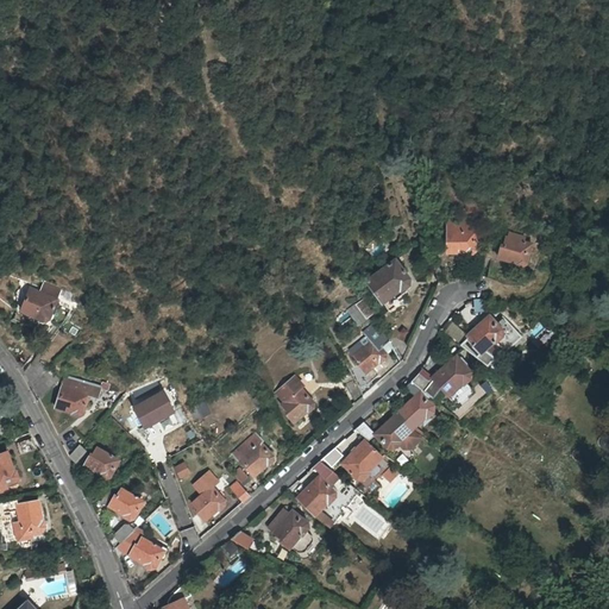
[(551,239),(557,226),(547,211),(538,218),(551,239)]
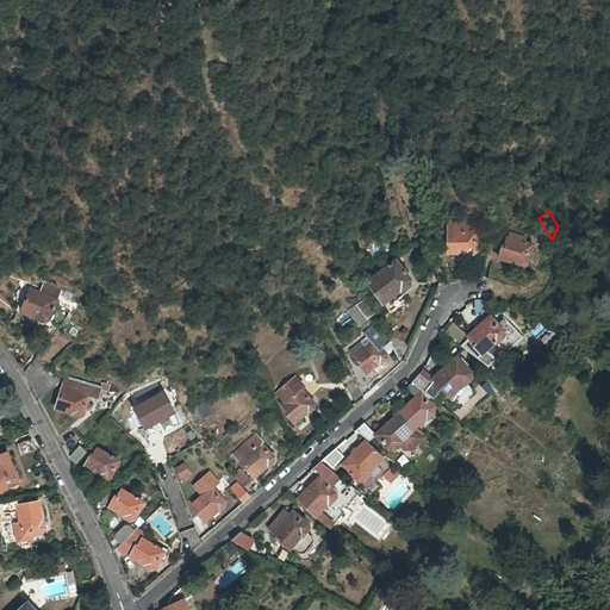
[(448,242),(448,255),(467,254),(467,255),(474,255),(477,251),(477,241),(481,241),(481,231),(450,234),(450,242),(448,242)]
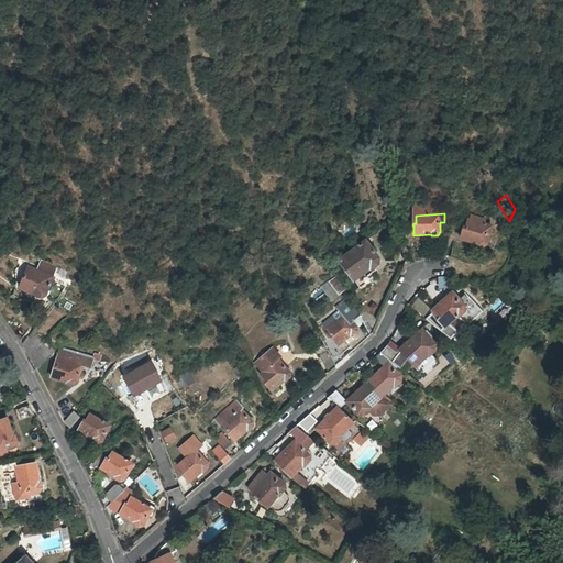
[(488,225),(467,221),(466,229),(463,229),(461,239),(478,243),(478,245),(484,246),(487,244),(489,234),(486,233),(488,225)]
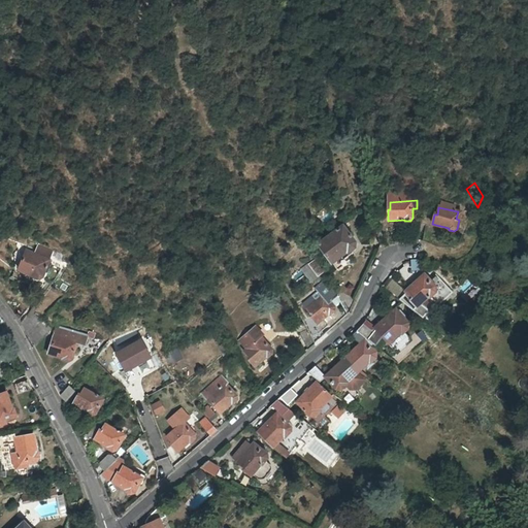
[(341,228),(319,245),(332,263),(348,252),(349,253),(355,249),(355,242),(350,234),(348,236),(341,228)]
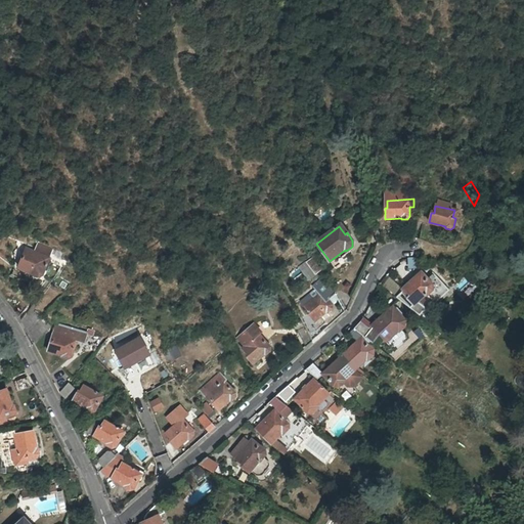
[(50,258),(28,249),(20,268),(40,276),(44,275),(50,258)]
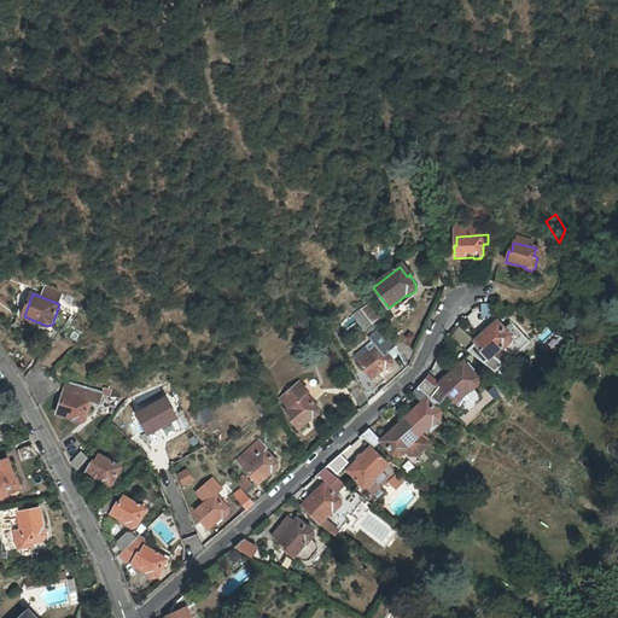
[(482,316),(490,315),(488,303),(479,304),(482,316)]
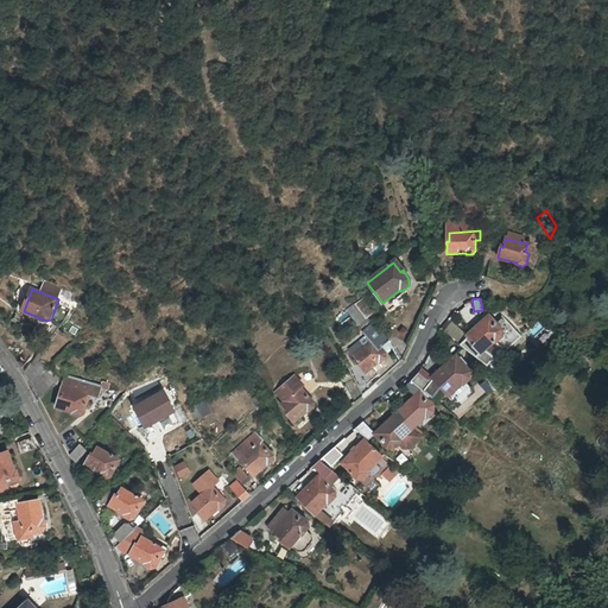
[(354,325),(372,316),(363,299),(346,308),(354,325)]
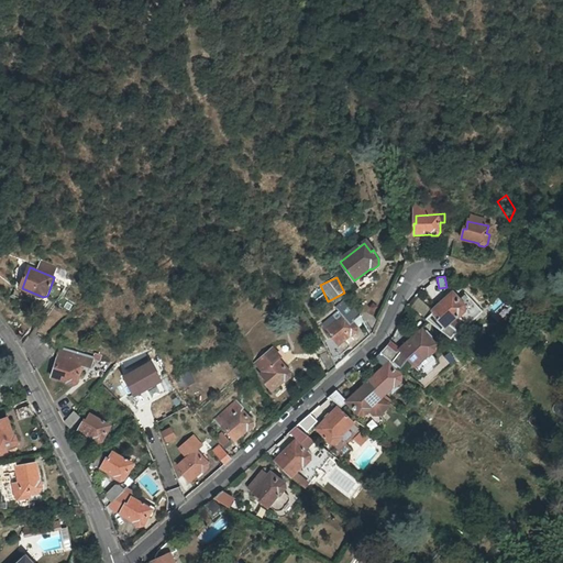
[(508,284),(500,294),(507,299),(515,290),(508,284)]
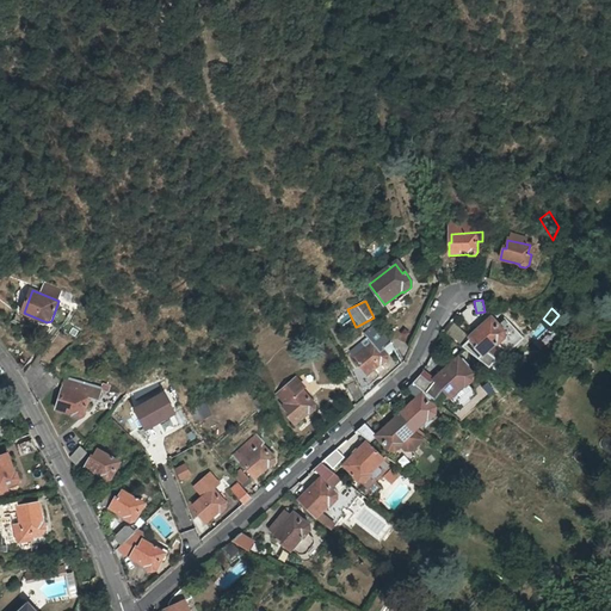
[(495,327),(489,320),(470,339),(474,343),(467,350),(479,359),(492,347),(497,343),(498,344),(499,343),(504,338),(504,332),(498,326),(495,327)]
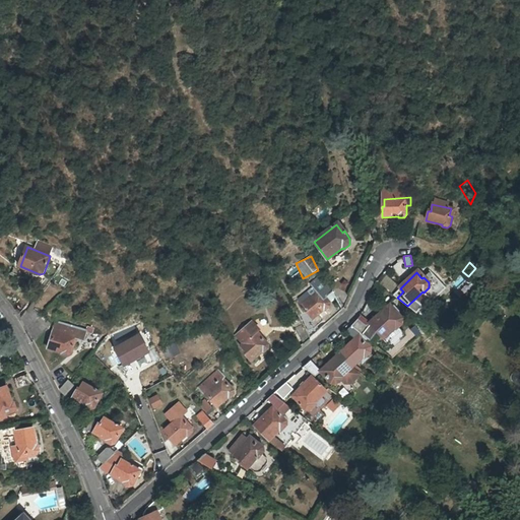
[(315,291),(301,304),(306,310),(305,312),(311,319),(324,309),(324,310),(328,307),(328,303),(327,301),(330,299),(323,282),(314,290),(315,291)]
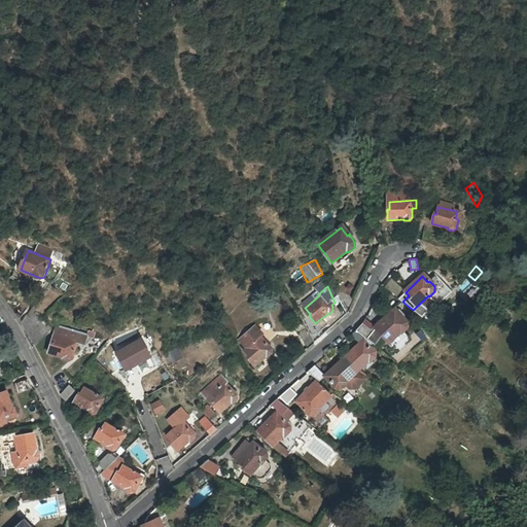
[(353,304),(354,302),(348,290),(337,296),(347,315),(348,314),(353,304)]
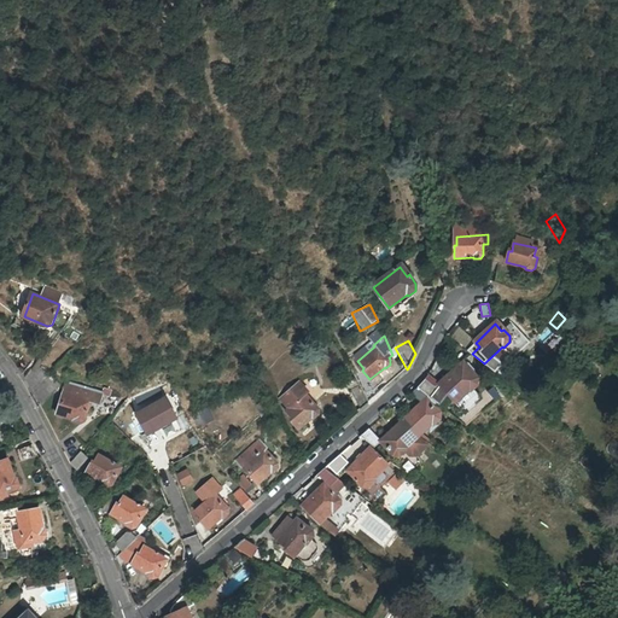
[(509,371),(499,363),(493,369),(502,378),(509,371)]
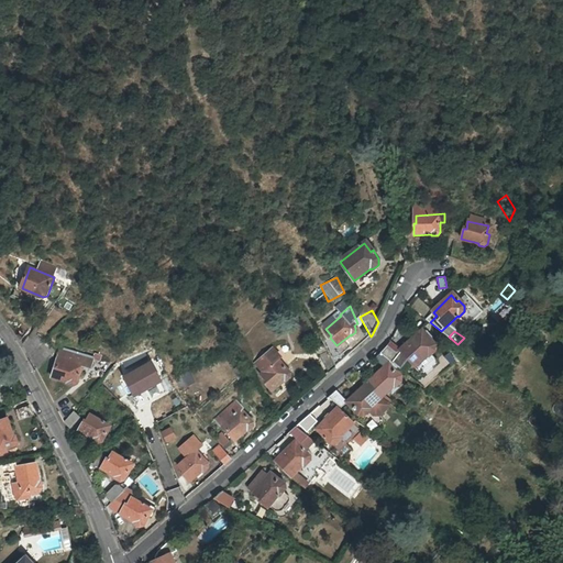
[(33,332),(22,344),(30,355),(40,344),(44,340),(33,332)]
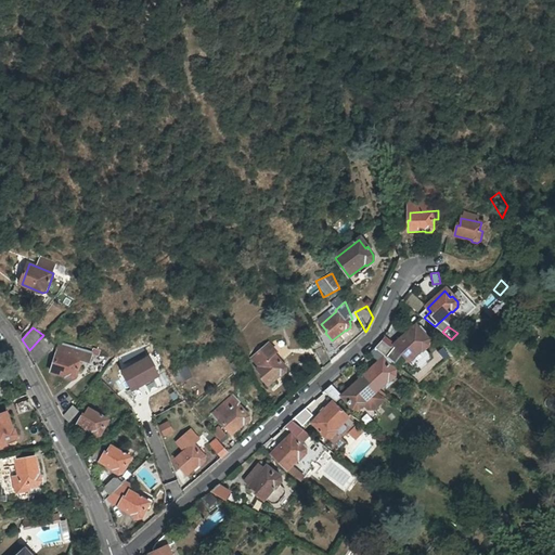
[(402,355),(418,371),(426,363),(427,365),(439,352),(437,350),(430,356),(425,350),(428,346),(429,341),(418,328),(415,331),(414,328),(391,349),(383,340),(375,349),(386,357),(395,363),(402,355)]
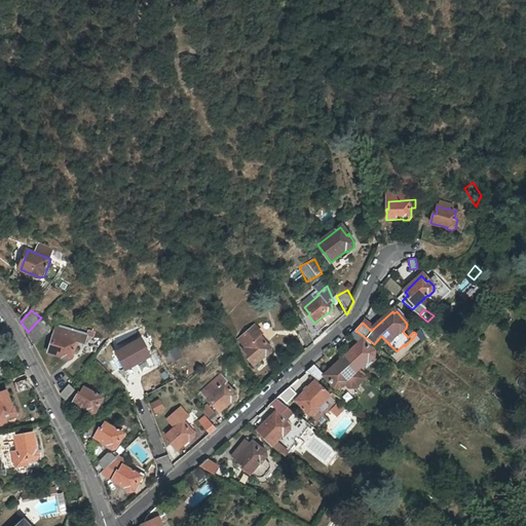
[(28,332),(34,343),(47,328),(43,326),(37,322),(28,332)]
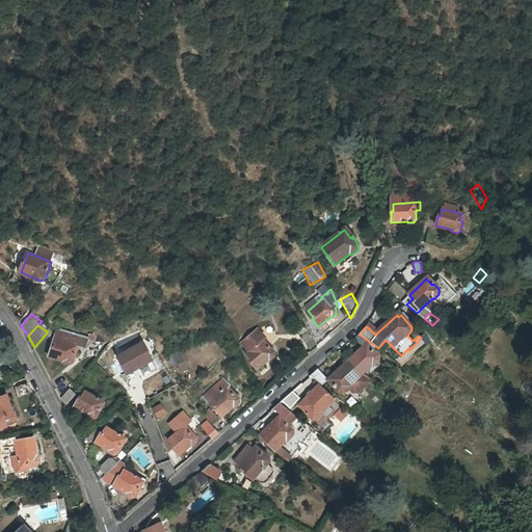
[(89,337),(57,327),(54,339),(56,339),(53,346),(51,346),(49,356),(64,362),(64,363),(70,364),(73,363),(76,353),(73,352),(76,345),(86,348),(89,337)]
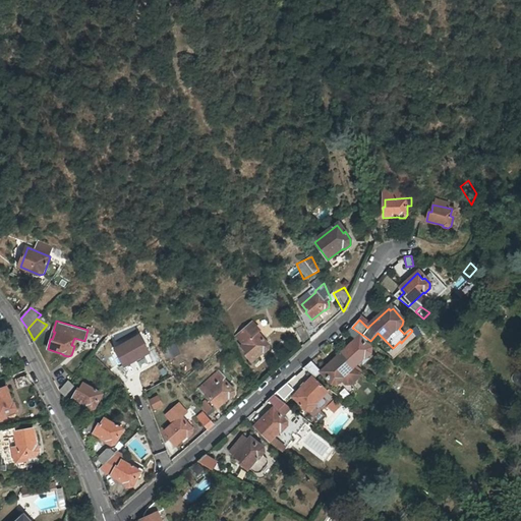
[(310,339),(317,334),(310,322),(303,326),(310,339)]
